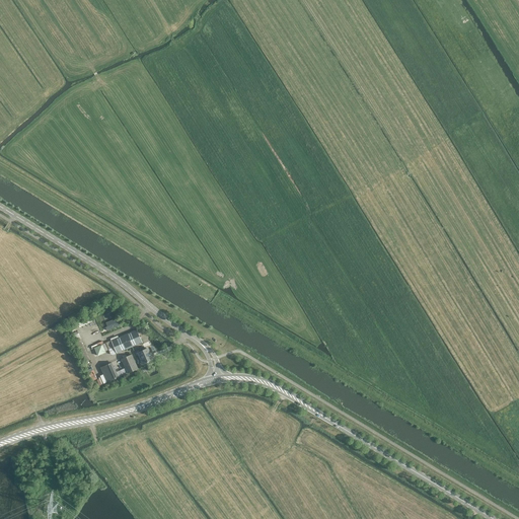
[(117,318),(105,322),(107,326),(109,330),(120,325),(117,318)]
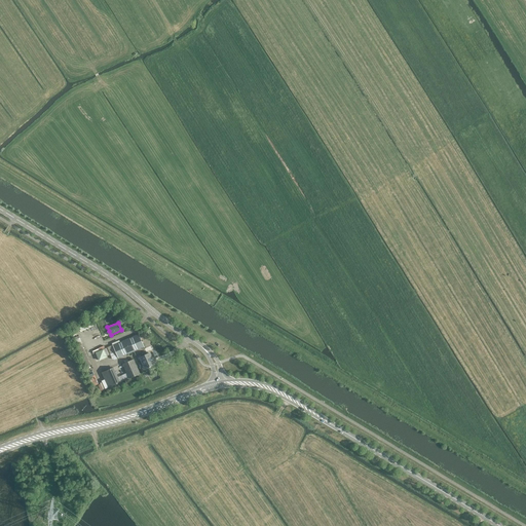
[(144,347),(138,334),(113,345),(118,358),(144,347)]
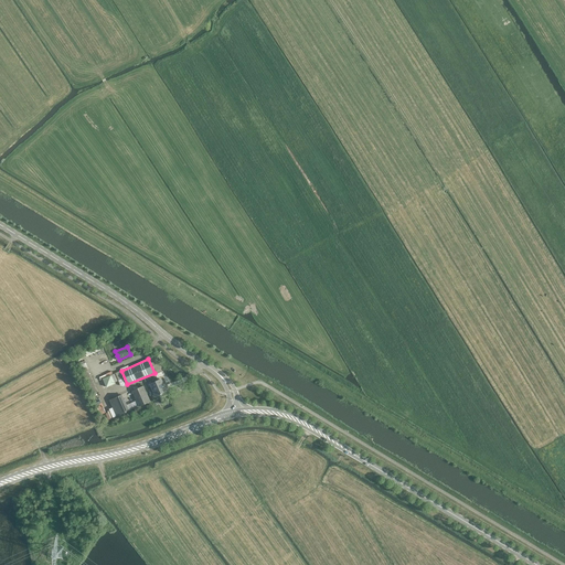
[(115,383),(112,375),(103,379),(107,386),(115,383)]
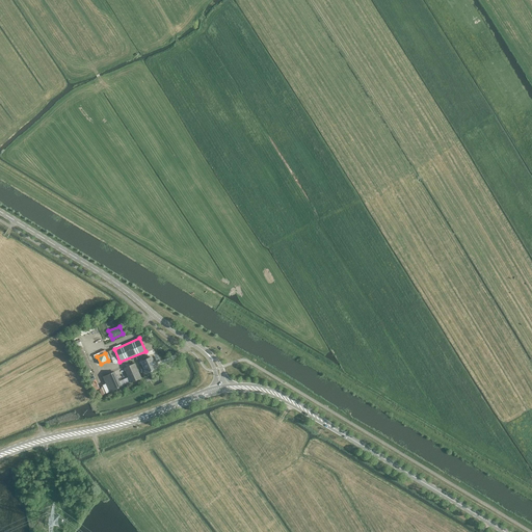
[(151,357),(149,358),(142,361),(147,372),(155,369),(151,357)]
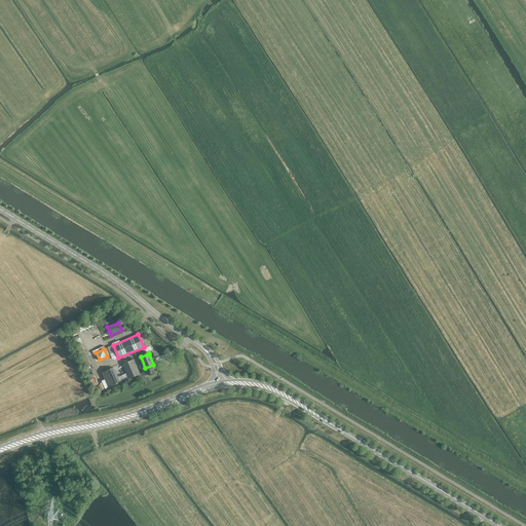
[(134,360),(123,364),(129,378),(140,374),(134,360)]
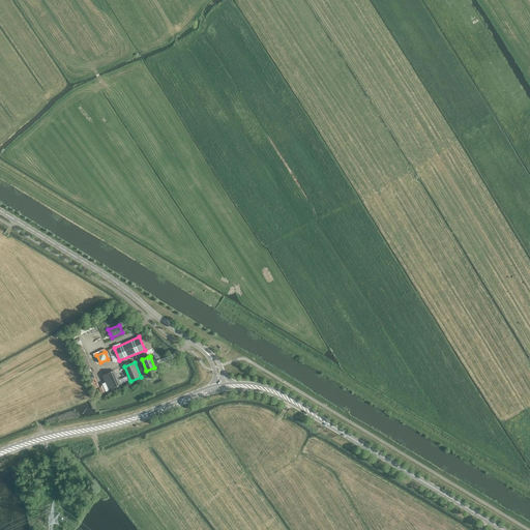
[(104,375),(107,384),(110,390),(120,385),(114,371),(104,375)]
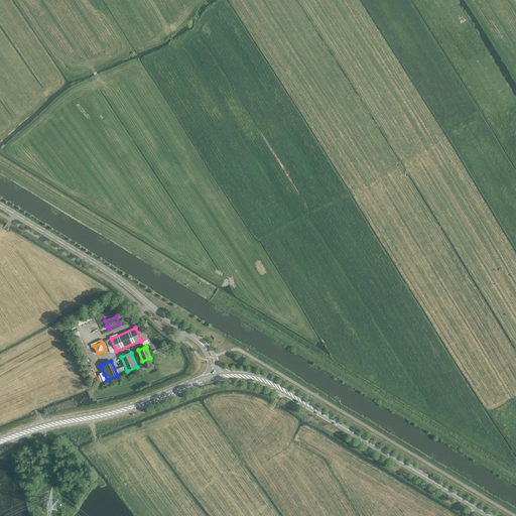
All buildings are outlined.
